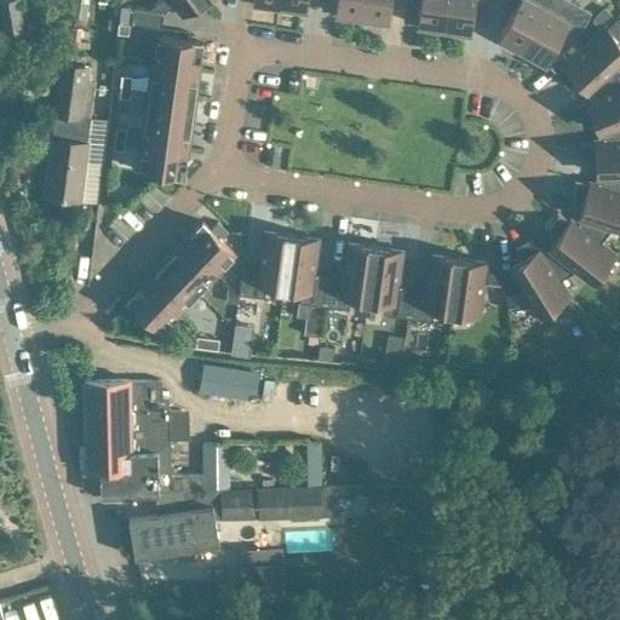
[(0,0),(0,9),(4,27),(12,26),(22,23),(17,0),(0,0)]
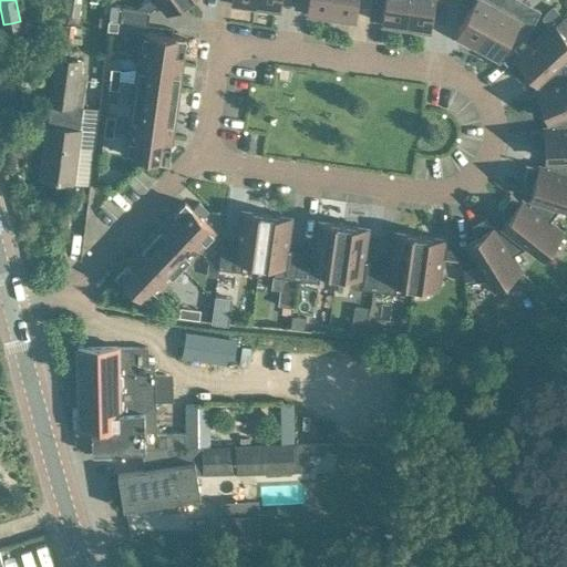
[(64,0),(61,23),(66,24),(63,42),(72,43),(75,24),(72,24),(73,16),(79,17),(81,0),(64,0)]
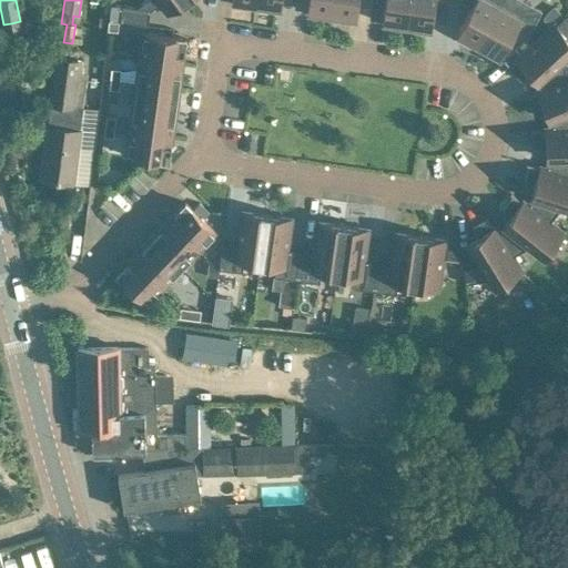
[(122,6),(119,21),(148,26),(150,11),(160,4),(168,16),(188,0),(146,0),(137,8),(122,6)]
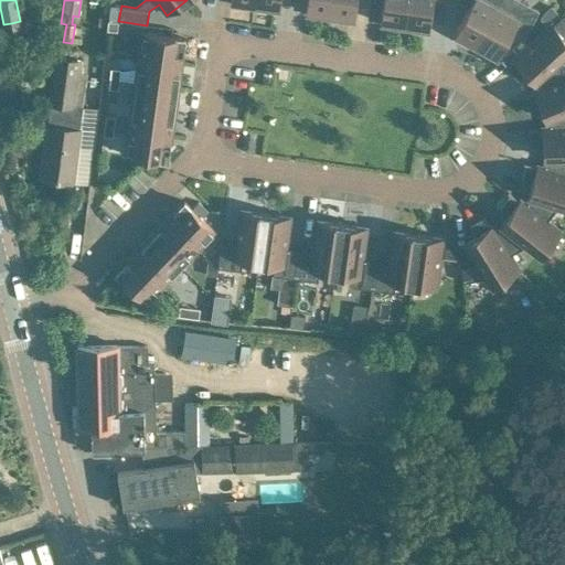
[(255,0),(255,4),(258,6),(257,9),(274,11),(274,8),(279,8),(279,0),(255,0)]
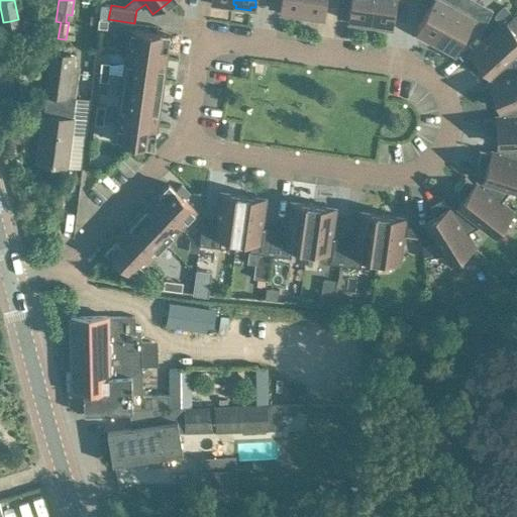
[(281,0),(280,11),(284,11),(284,15),(298,17),(299,13),(302,14),(303,0),(281,0)]
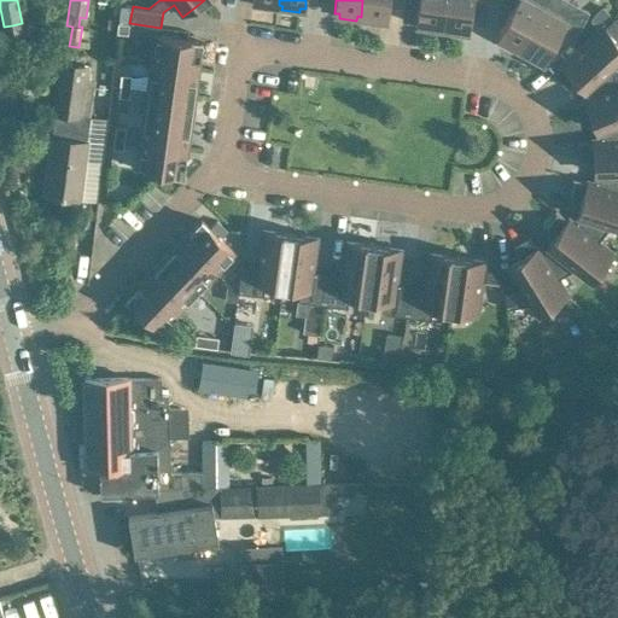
[(362,0),(361,17),(365,17),(363,22),(382,24),(382,19),(388,21),(390,0),(362,0)]
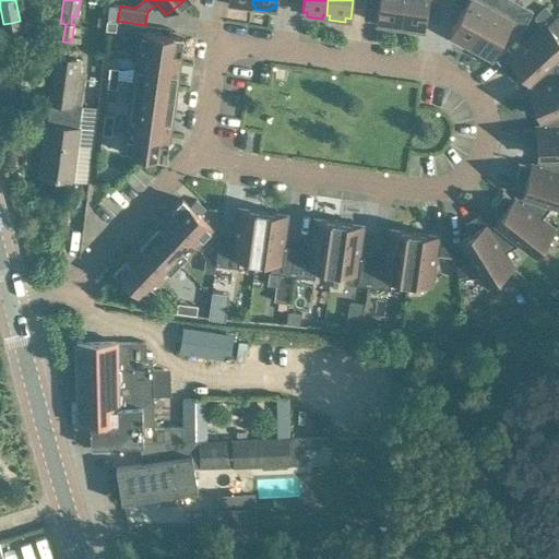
[(379,0),(377,22),(381,23),(381,26),(396,28),(397,25),(401,25),(403,0),(379,0)]
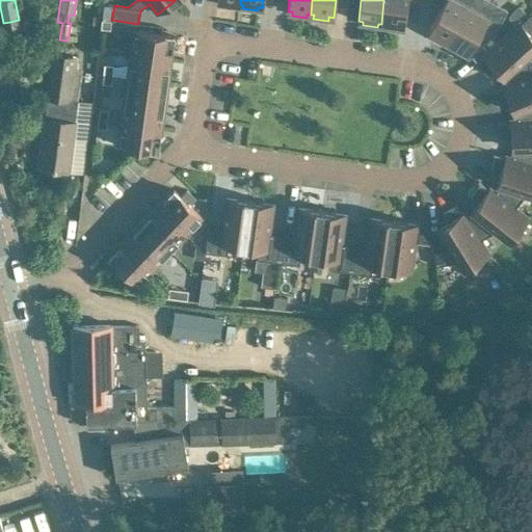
[(383,0),(381,24),(384,25),(383,28),(399,30),(399,27),(404,27),(407,0),(383,0)]
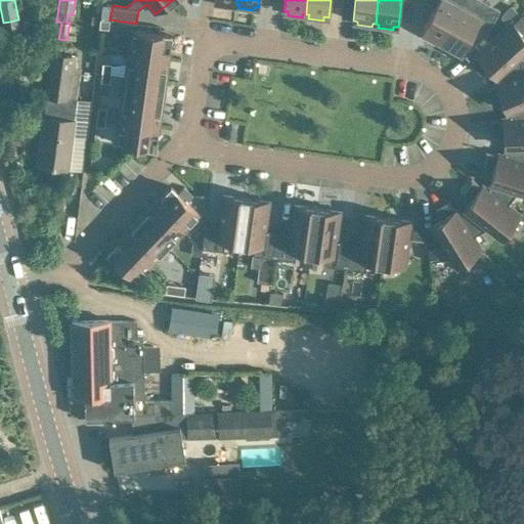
[(439,41),(441,42),(464,0),(425,0),(435,6),(422,32),(426,34),(424,37),(437,44),(439,41)]
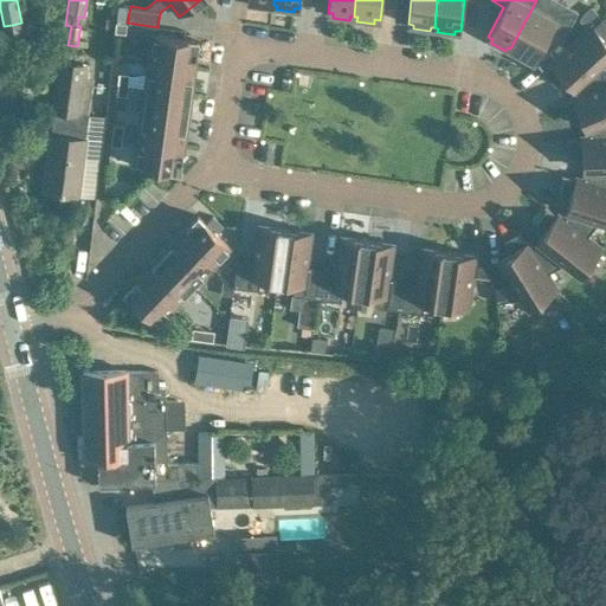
[(556,0),(536,0),(510,49),(514,51),(511,55),(527,63),(529,59),(534,62),(550,32),(563,39),(578,12),(556,0)]
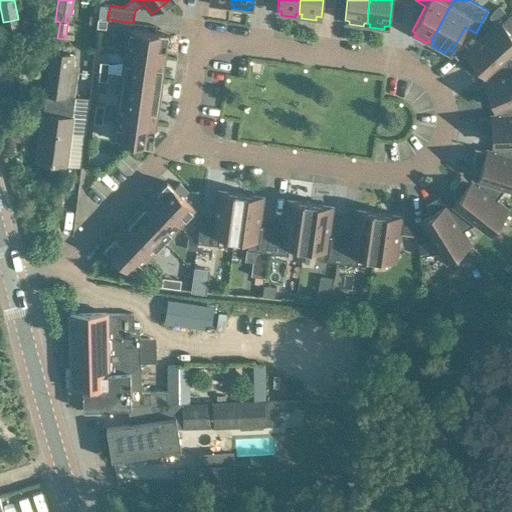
[(100,3),(97,18),(107,19),(110,5),(100,3)]
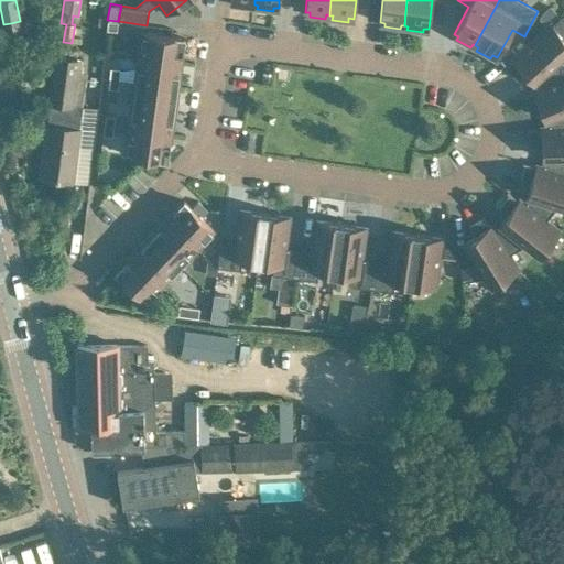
[(530,73),(535,78),(540,89),(563,78),(563,74),(559,62),(563,56),(563,18),(562,15),(502,69),(503,71),(507,68),(517,80),(524,73),(527,75),(530,73)]
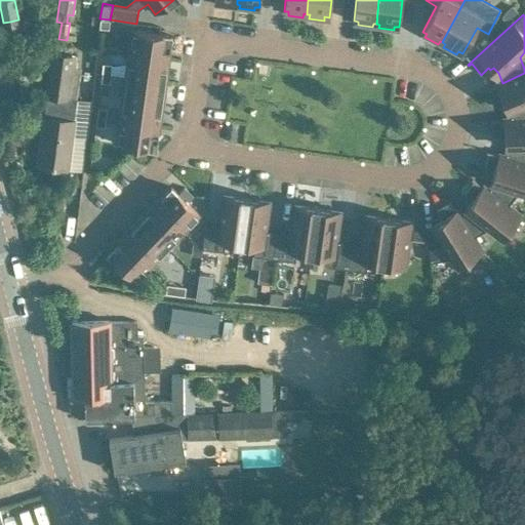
[(101,18),(99,28),(110,29),(110,19),(101,18)]
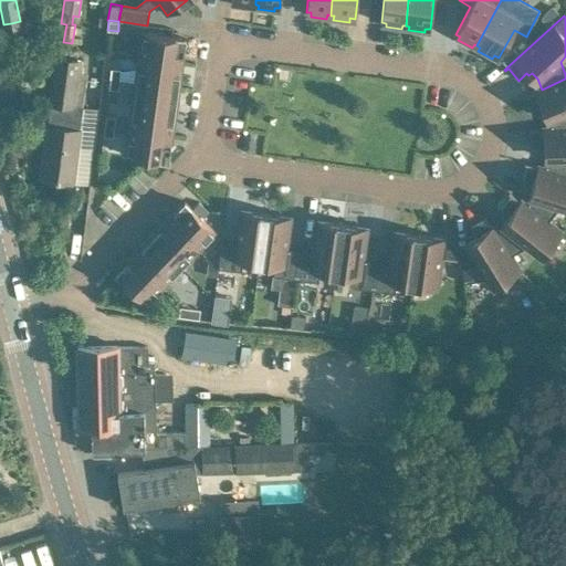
[(186,39),(143,33),(138,59),(181,64),(186,39)]
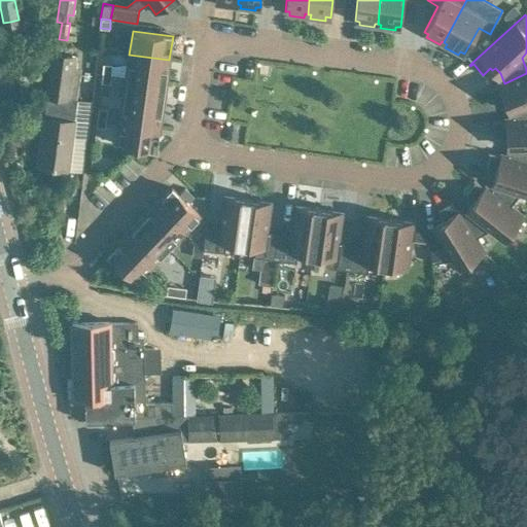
[(77,100),(69,99),(75,58),(53,54),(46,97),(38,167),(69,171),(77,100)]
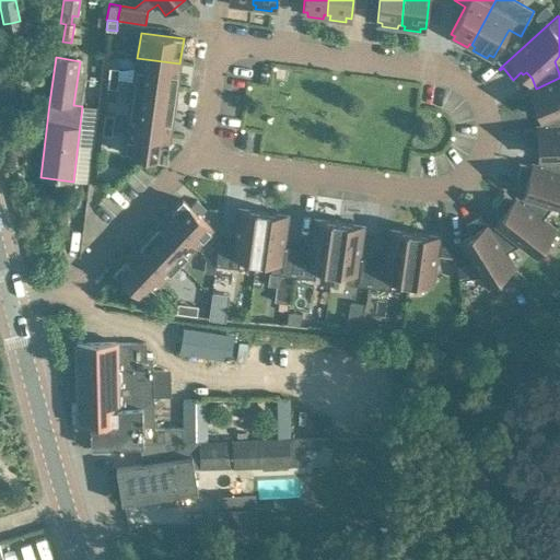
[(179,63),(137,58),(135,81),(176,88),(179,63)]
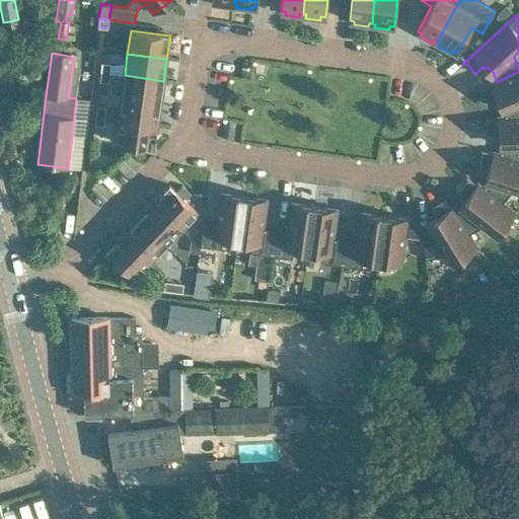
[(102,63),(101,72),(110,73),(112,64),(102,63)]
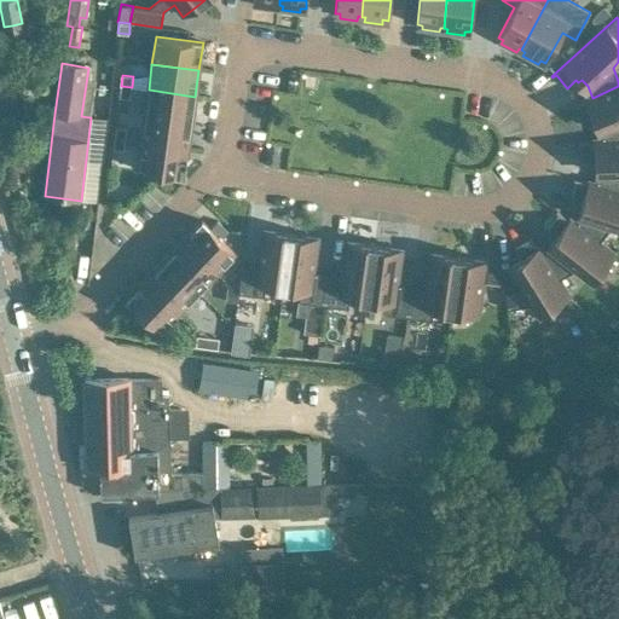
[(121,86),(120,97),(131,98),(132,87),(121,86)]
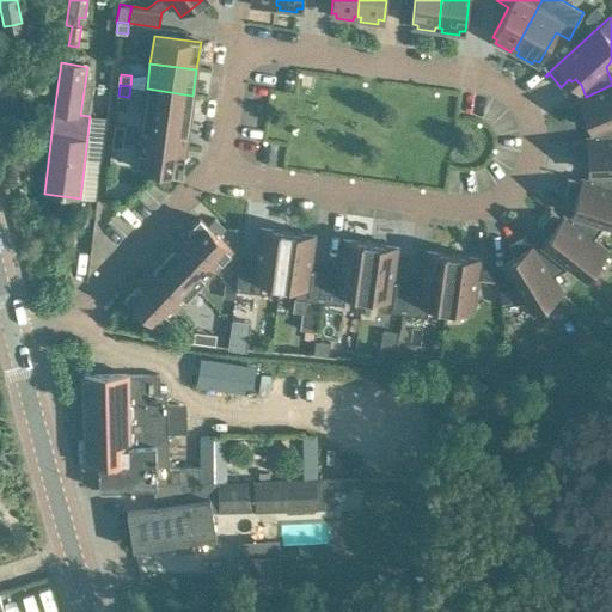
[(591,118),(594,127),(594,140),(611,139),(611,85),(586,97),(564,105),(565,106),(569,105),(575,122),(586,117),(587,121),(591,118)]
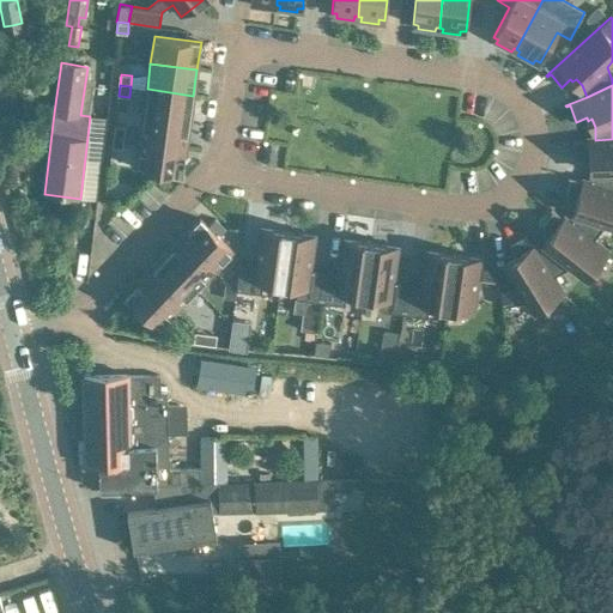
[(193,96),(147,89),(144,115),(189,121),(193,96)]
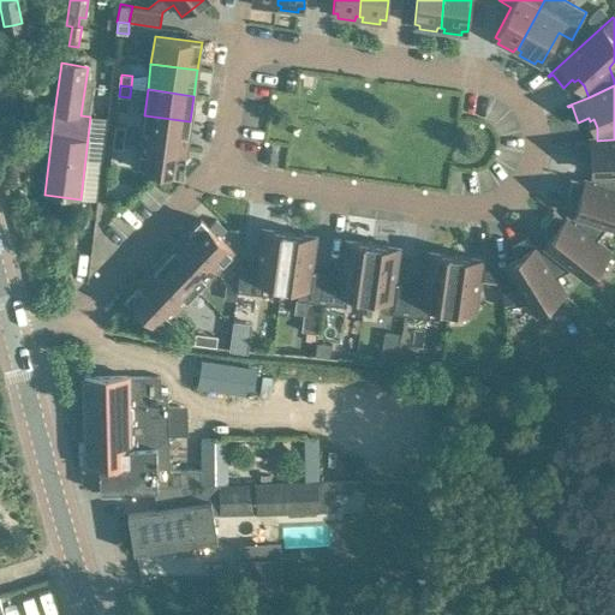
[(190,121),(144,115),(141,141),(186,147),(190,121)]
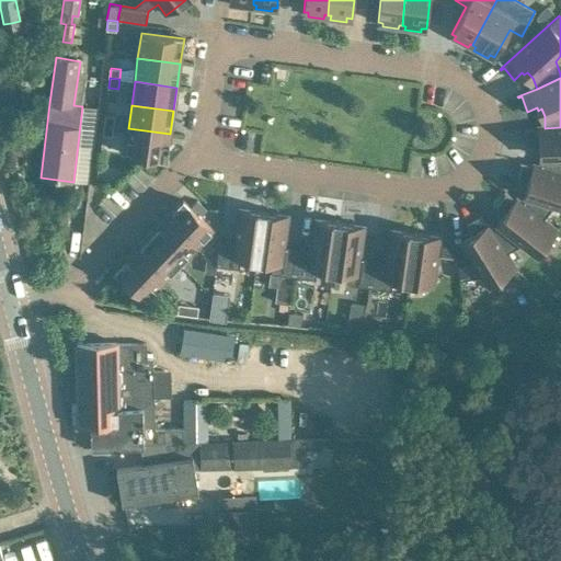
[(105,115),(104,125),(114,126),(115,116),(105,115)]
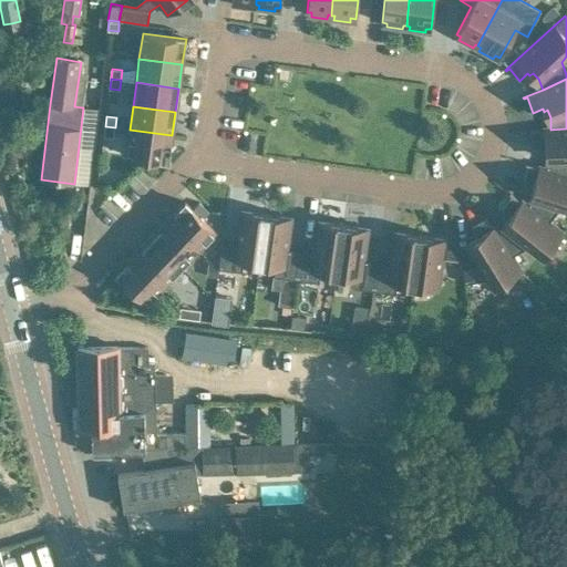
[(105,126),(104,136),(113,137),(115,127),(105,126)]
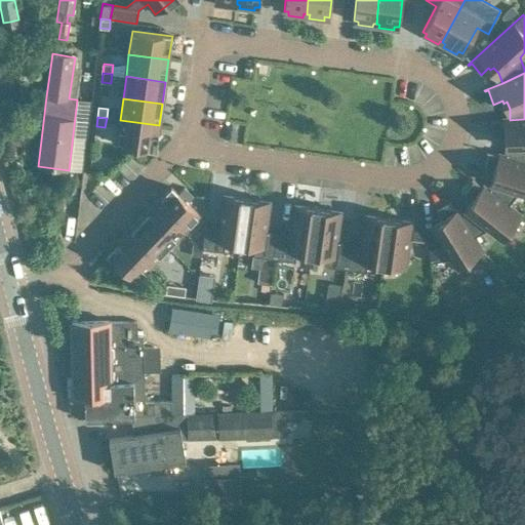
[(508,139),(509,147),(505,157),(524,163),(524,119),(510,120),(491,121),(491,122),(494,122),(494,137),(503,136),(503,139),(508,139)]
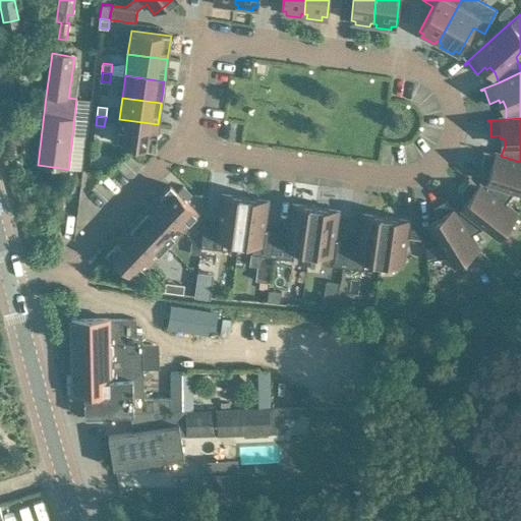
[(155,149),(158,124),(119,119),(115,143),(155,149)]
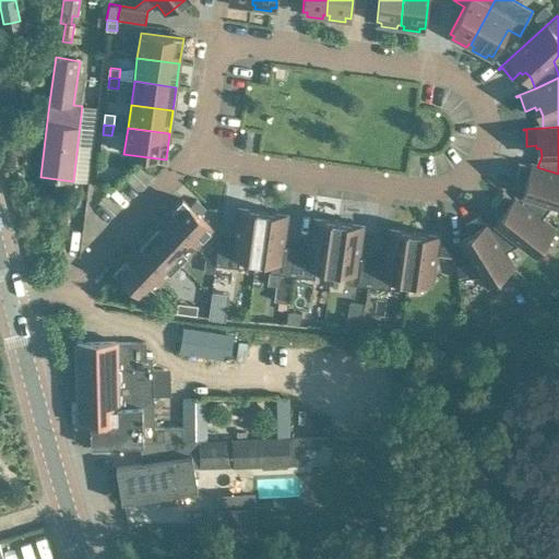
[(528,186),(526,193),(519,203),(542,218),(550,205),(558,207),(558,174),(537,167),(518,161),(518,163),(521,164),(515,179),(525,182),(524,185),(528,186)]
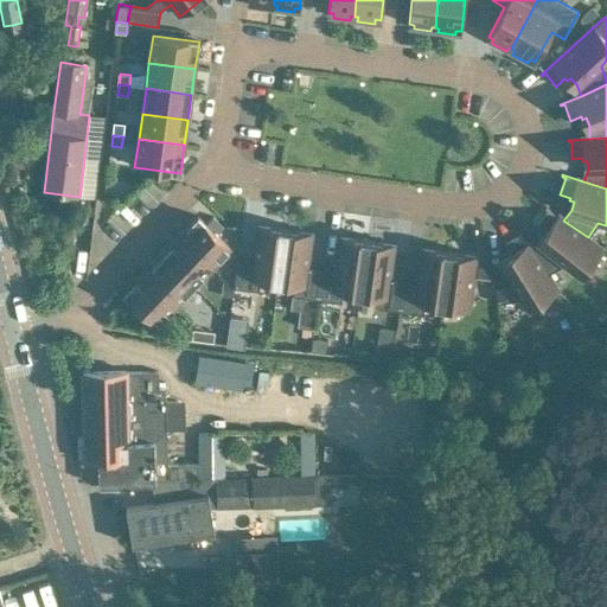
[(548,236),(542,243),(531,249),(548,275),(564,263),(582,279),(604,249),(588,237),(563,221),(545,206),(544,208),(548,210),(537,224),(545,230),(543,232),(548,236)]
